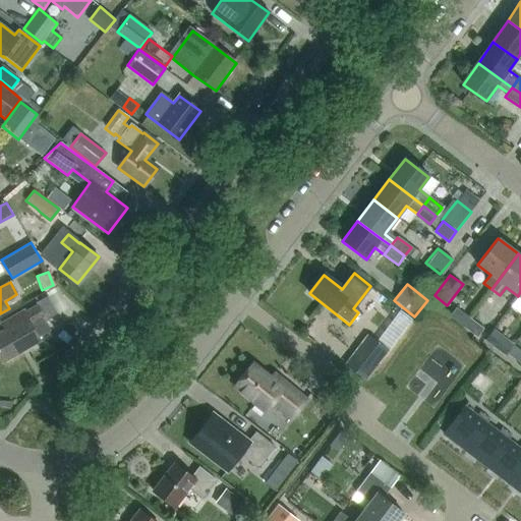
[(36,302),(47,320),(57,314),(47,296),(36,302)]
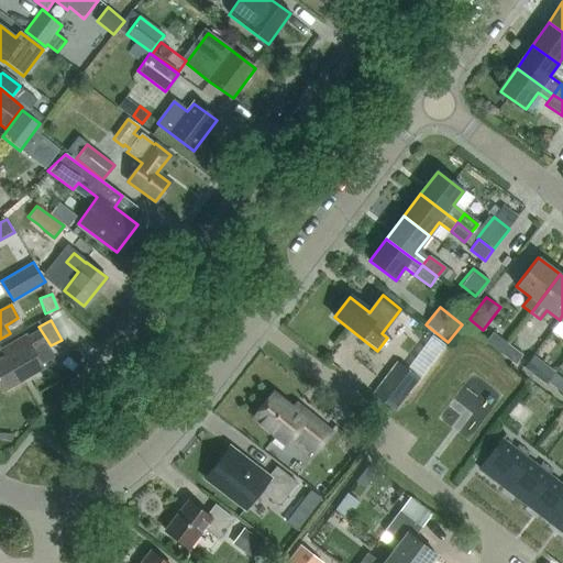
[(4,356),(0,359),(0,387),(2,392),(43,368),(41,366),(55,357),(46,342),(40,331),(25,340),(24,337),(1,350),(4,356)]
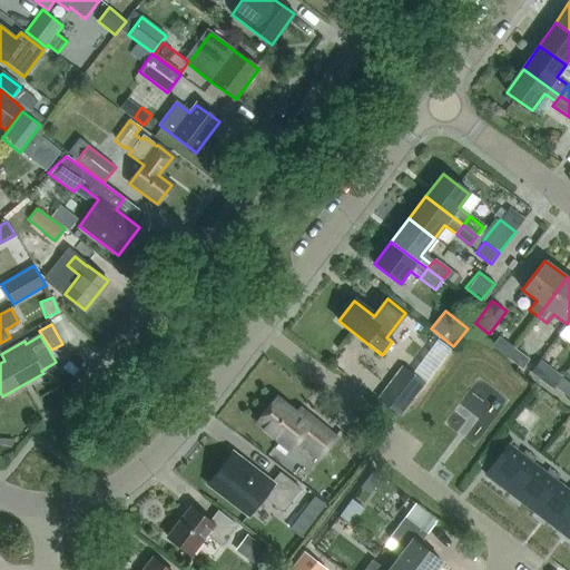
[(490,345),(505,357),(513,347),(498,335),(490,345)]
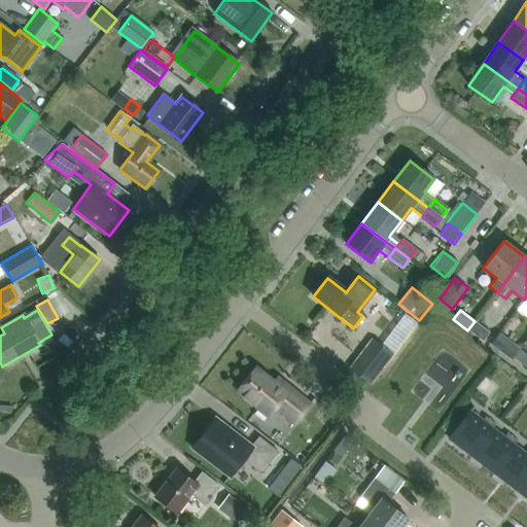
[(403,311),(382,342),(396,352),(418,321),(403,311)]
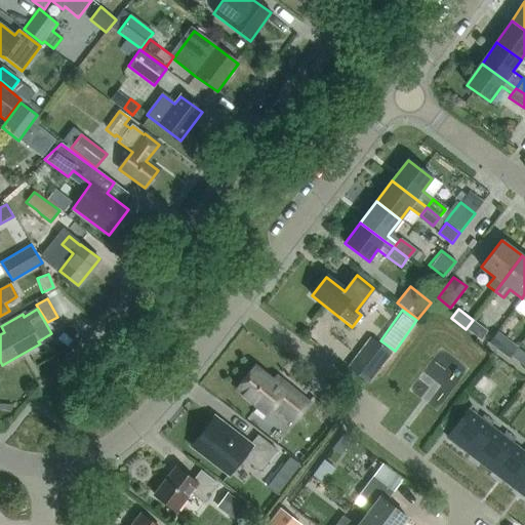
[(487,330),(473,320),(466,329),(479,339),(487,330)]
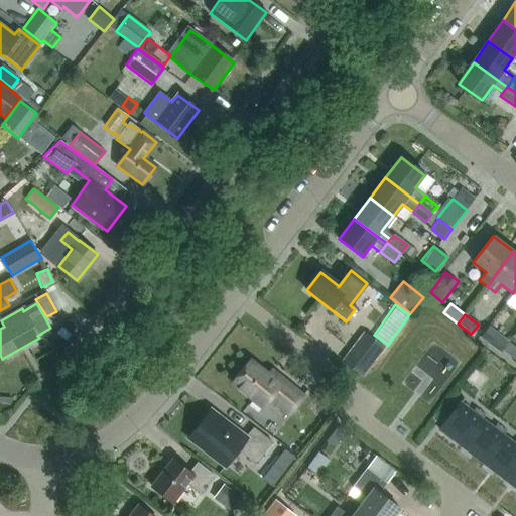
[(503,350),(502,349),(508,341),(488,326),(480,337),(501,353),(503,350)]
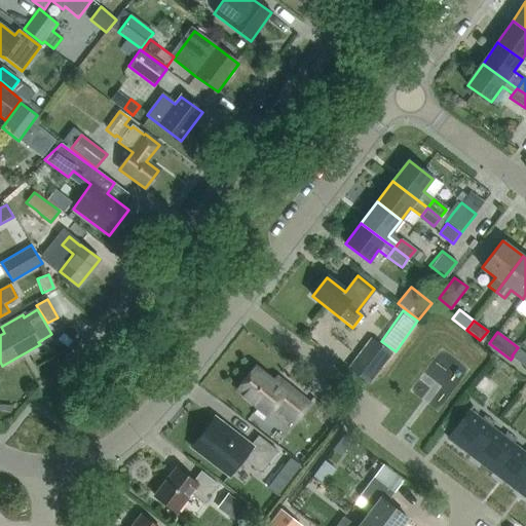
[(347,367),(370,383),(391,353),(370,337),(347,367)]
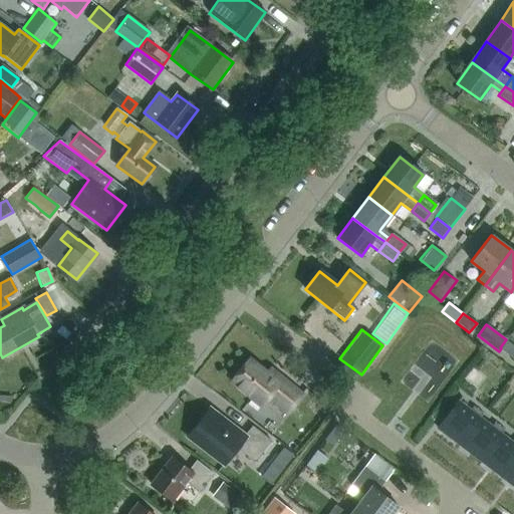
[(513,356),(513,344),(506,339),(500,347),(501,348),(513,357),(513,356)]
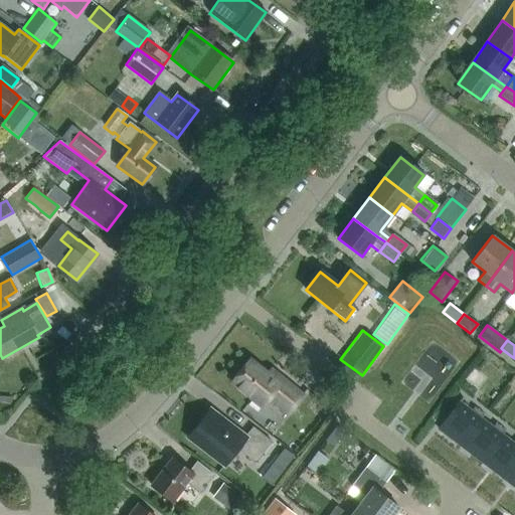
[(269,399),(287,413),(302,395),(277,375),(273,380),(247,361),(231,382),(263,407),(269,399)]
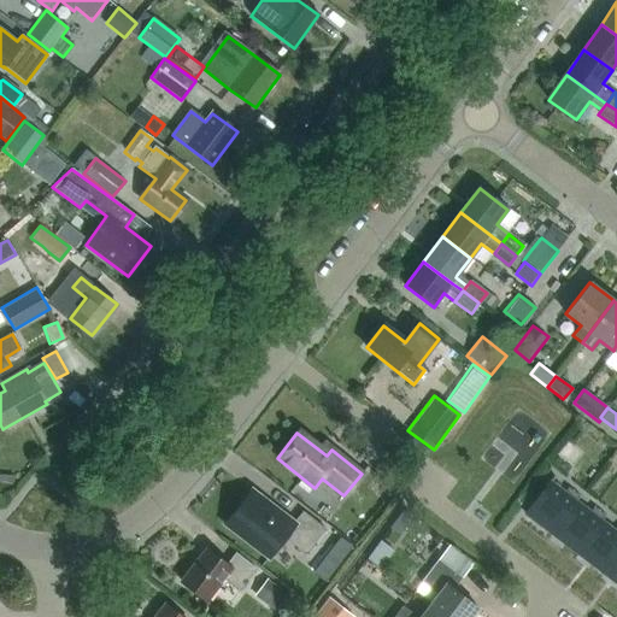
[(574,499),(577,495),(565,486),(562,489),(548,480),(524,512),(548,530),(574,499)]
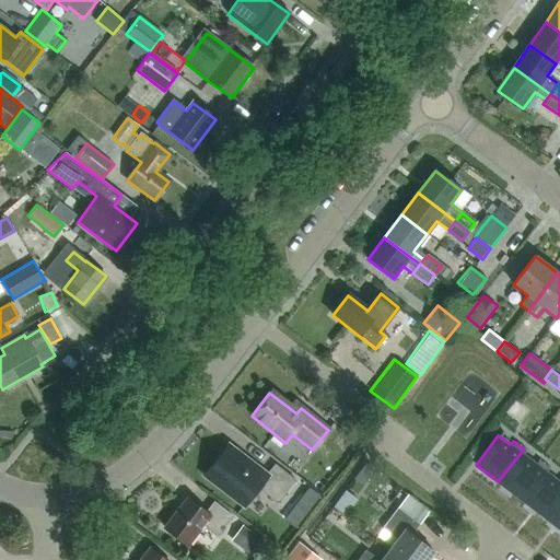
[(229,446),(206,476),(244,505),(257,488),(277,503),(294,480),(275,465),(266,476),(229,446)]
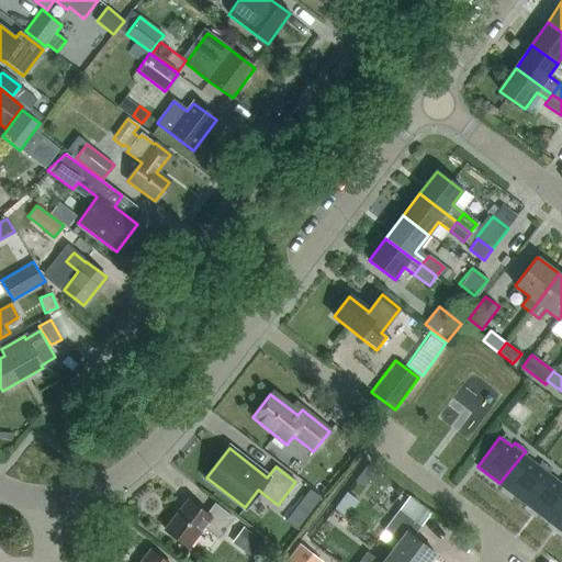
[(499,483),(523,502),(547,472),(549,469),(538,460),(536,464),(523,454),(499,483)]
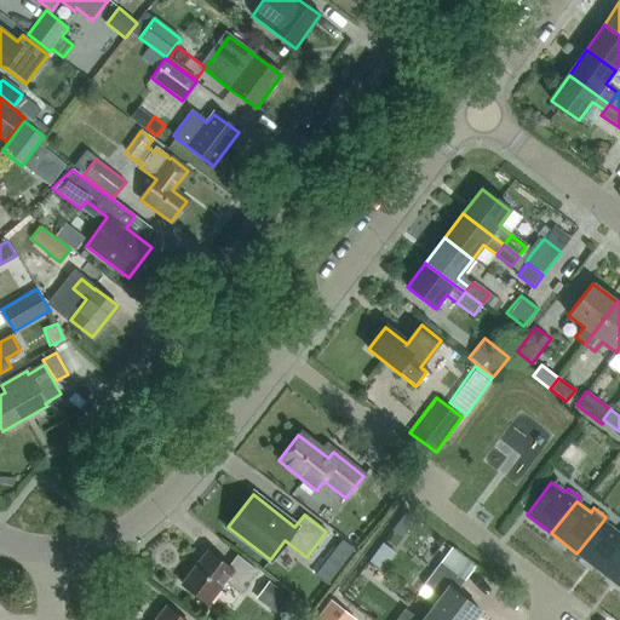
[(415,520),(406,511),(392,529),(402,537),(415,520)]
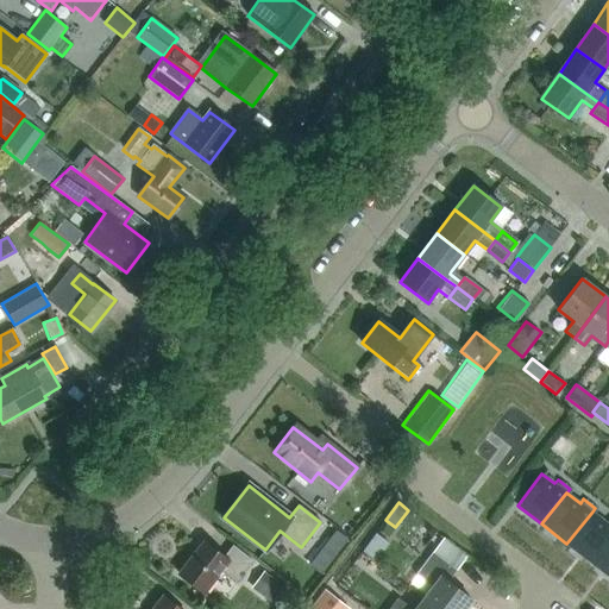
[(608,519),(607,522),(592,512),(566,544),(592,563),(608,541),(608,519)]
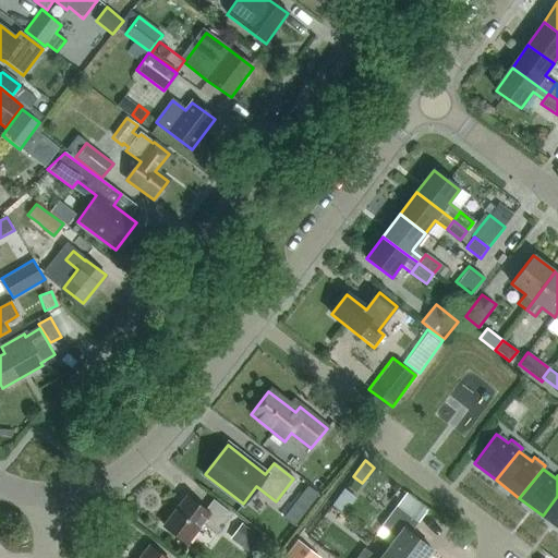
[(306,485),(299,497),(311,506),(319,495),(306,485)]
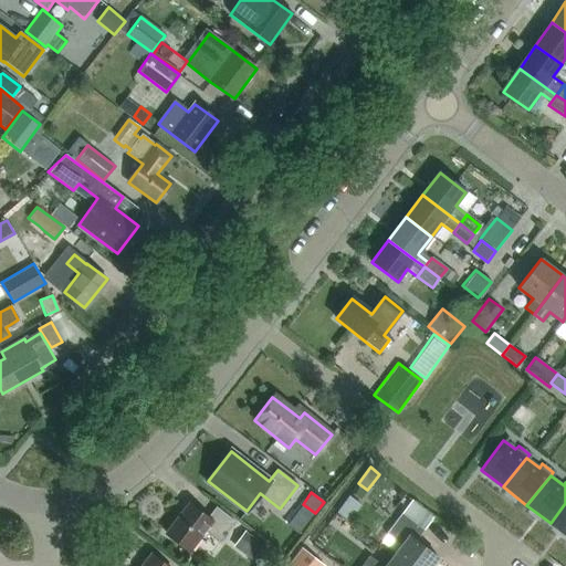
[(565,503),(551,523),(565,535),(565,503)]
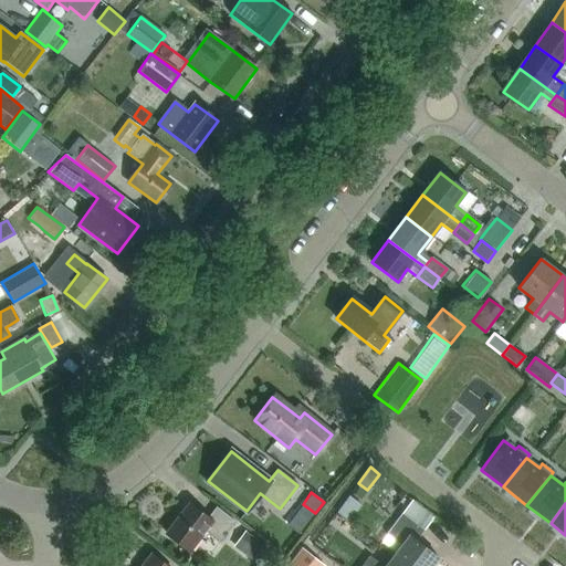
[(189,504),(166,534),(189,552),(205,531),(220,543),(234,523),(216,509),(208,519),(189,504)]
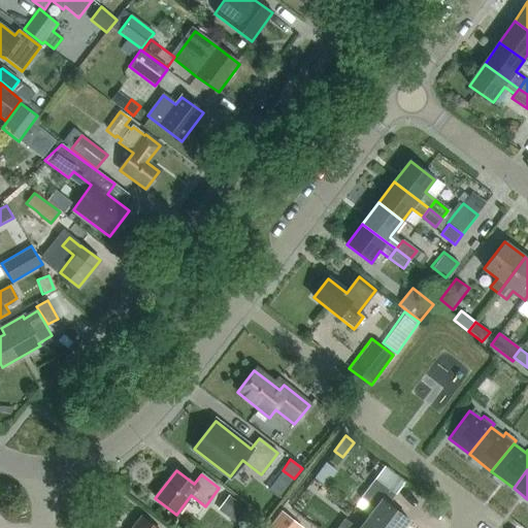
[(395,494),(373,479),(359,497),(373,508),(365,519),(377,527),(400,527),(407,520),(387,504),(395,494)]
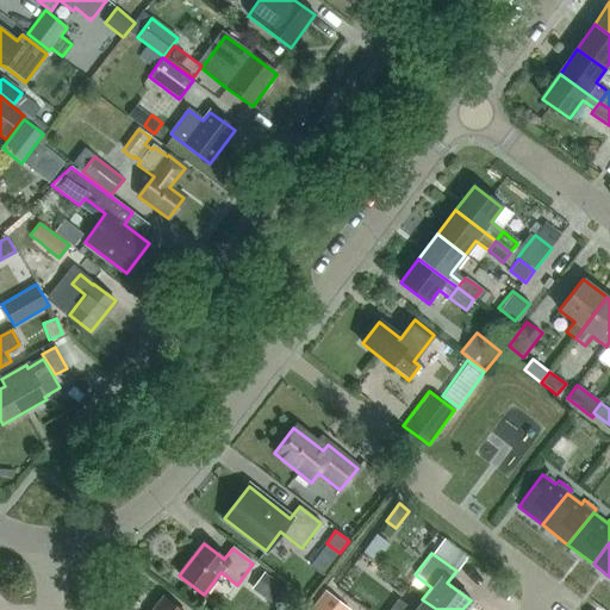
[(265,574),(253,590),(274,607),(286,591),(265,574)]
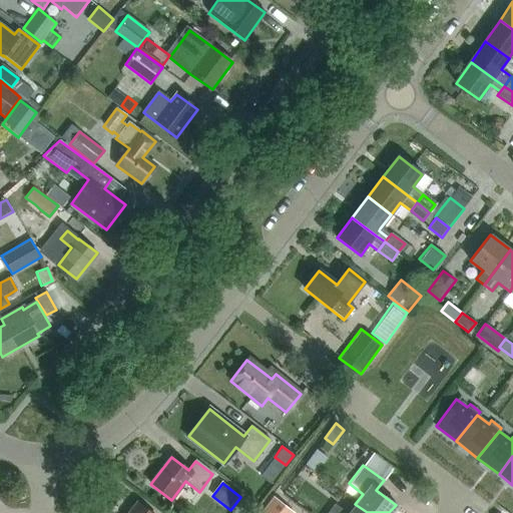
[(260,512),(294,512),(295,512),(274,496),(260,512)]
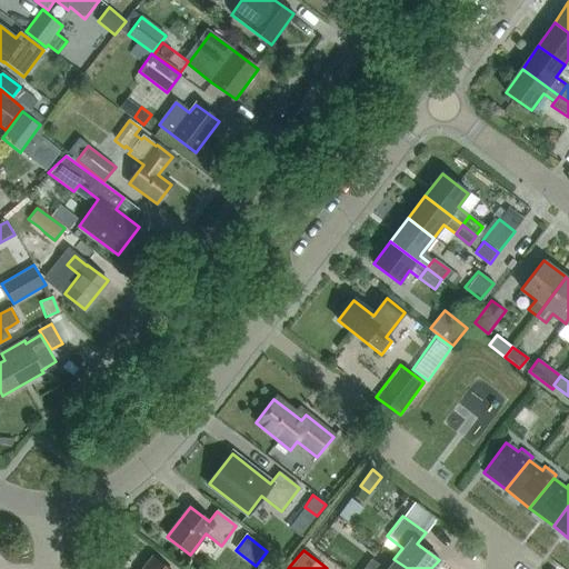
[(167,568),(151,557),(141,568),(167,568)]
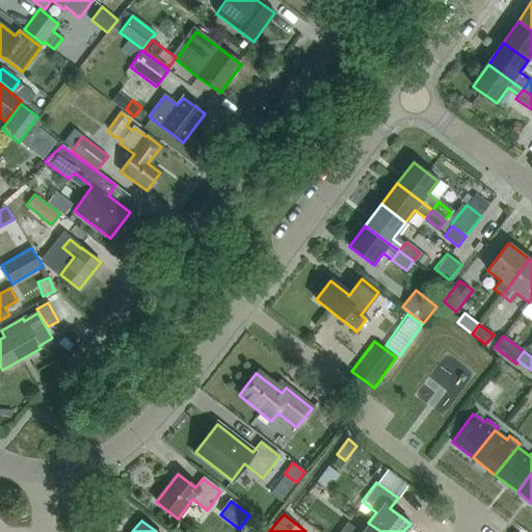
[(380,531),(368,523),(361,531),(360,531),(347,523),(339,531),(380,531)]
